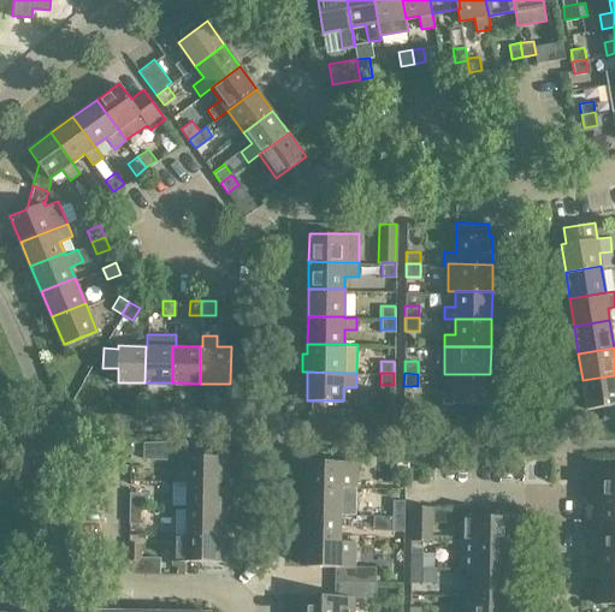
[(490,374),(454,374),(454,402),(490,403),(490,374)]
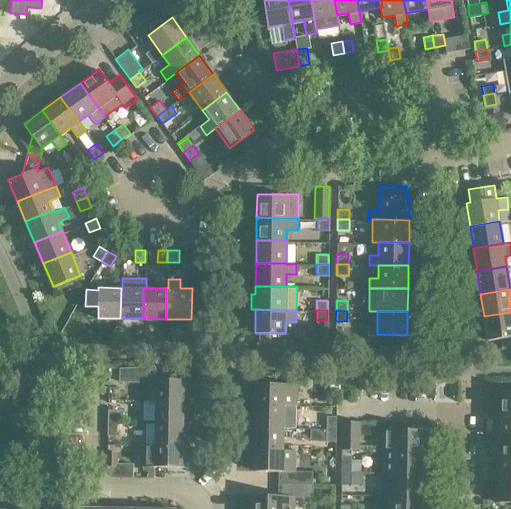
[(510,312),(484,316),(487,339),(510,335),(510,312)]
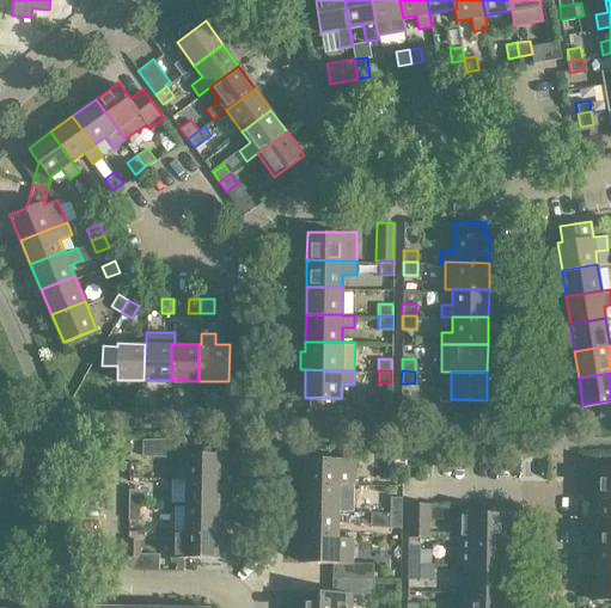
[(184,452),(184,436),(141,437),(141,454),(171,455),(171,476),(226,477),(226,453),(184,452)]
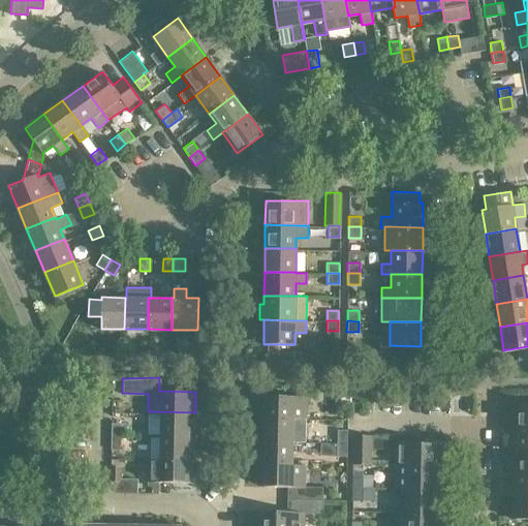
[(265,415),(306,416),(306,397),(316,397),(317,388),(297,388),(296,396),(266,396),(265,415)]
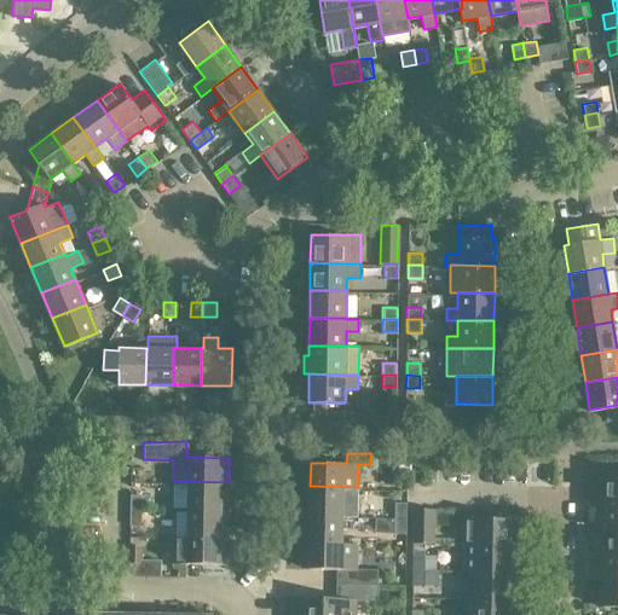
[(617,473),(605,474),(604,497),(617,497),(617,473)]
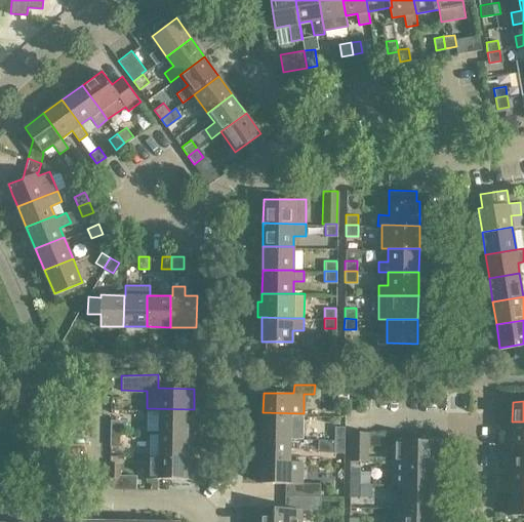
[(333,415),(332,404),(313,405),(314,416),(333,415)]
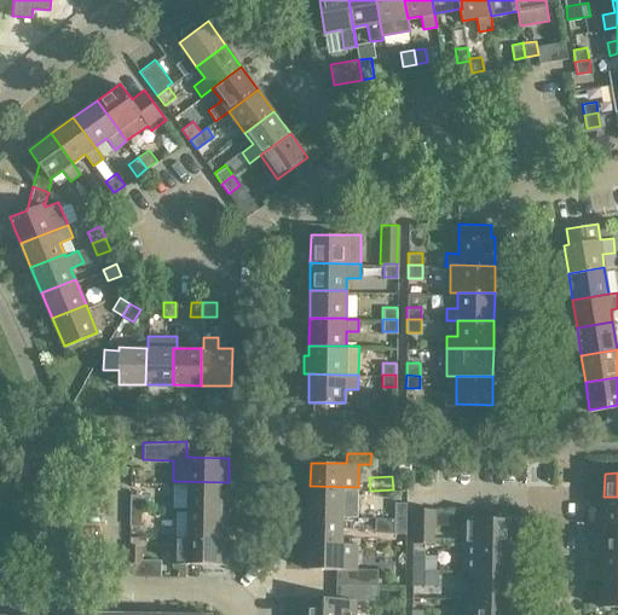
[(226,510),(227,492),(229,492),(229,482),(173,481),(173,483),(188,483),(186,509),(226,510)]
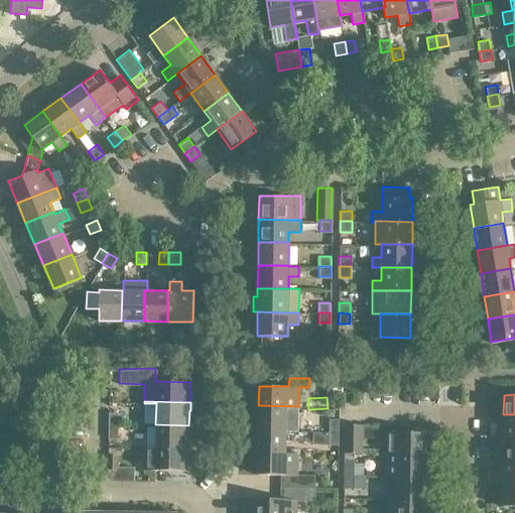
[(253,413),(253,428),(285,429),(285,420),(297,420),(298,406),(258,405),(258,413),(253,413)]
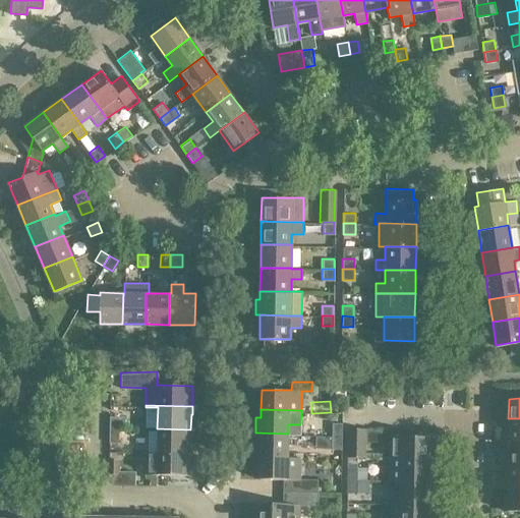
[(109,416),(109,427),(118,427),(118,416),(109,416)]
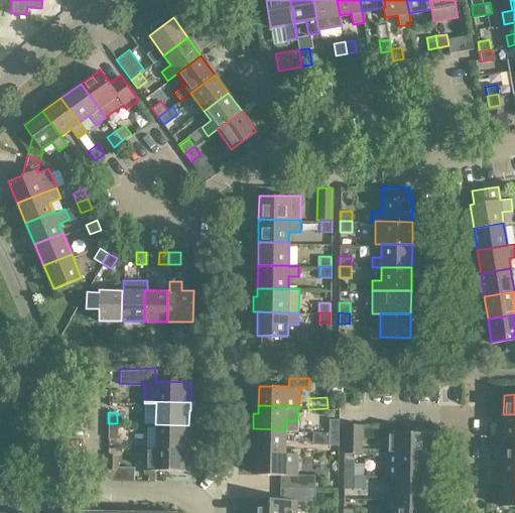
[(498,437),(514,437),(514,414),(503,414),(503,423),(498,423),(498,437)]
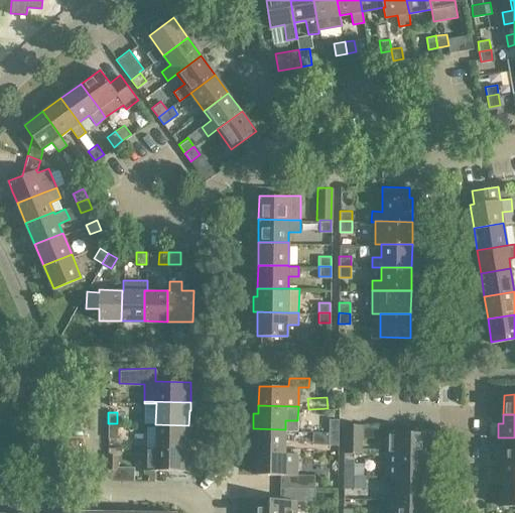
[(329,430),(338,430),(338,418),(329,417),(329,430)]
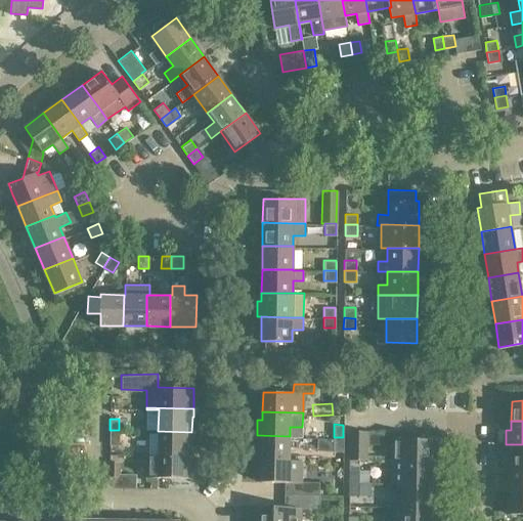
[(119,443),(119,430),(110,430),(110,443),(119,443)]
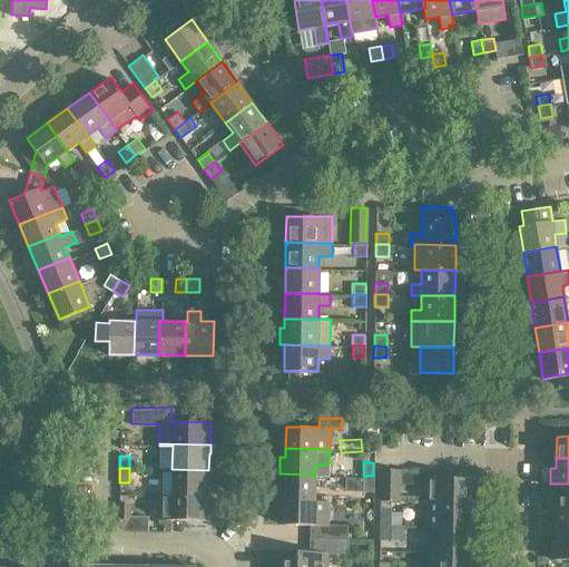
[(172,469),(170,495),(208,495),(208,470),(172,469)]
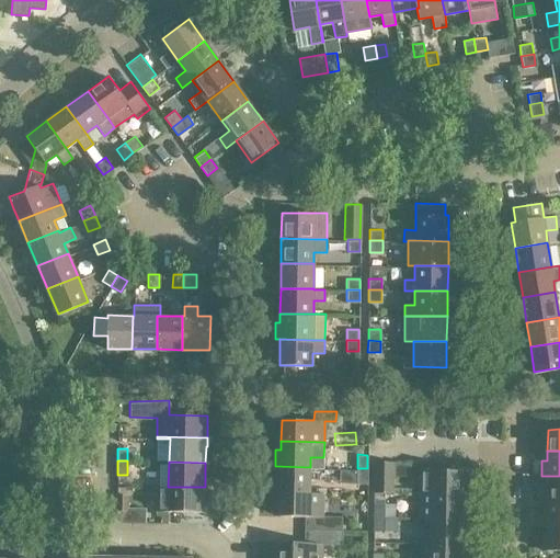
[(374,491),(391,491),(391,462),(374,462),(374,491)]
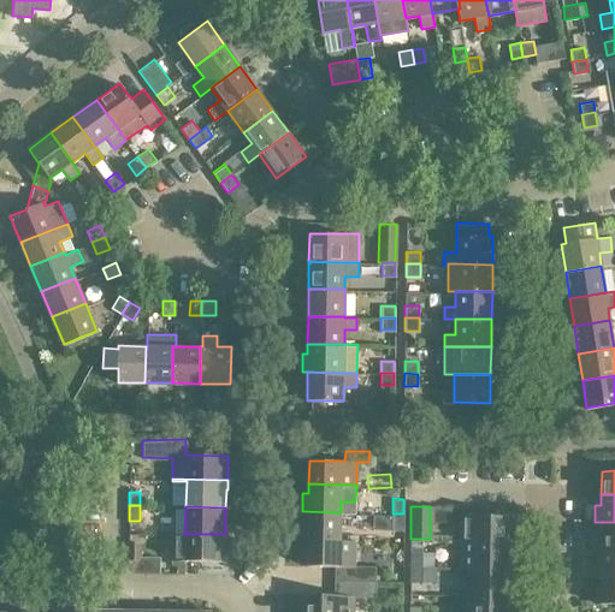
[(307,532),(307,539),(341,540),(341,512),(302,511),(302,530),(307,532)]
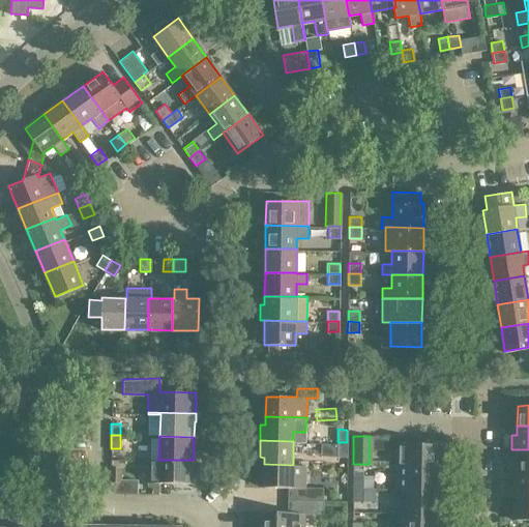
[(322,456),(347,456),(347,442),(338,442),(323,442),(322,456)]
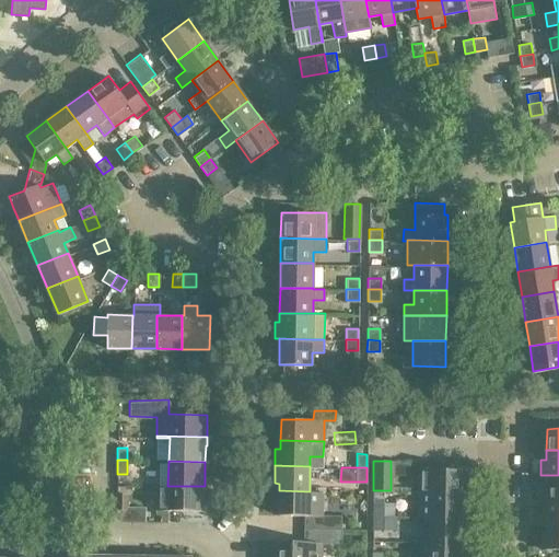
[(418,468),(418,491),(462,492),(462,470),(418,468)]
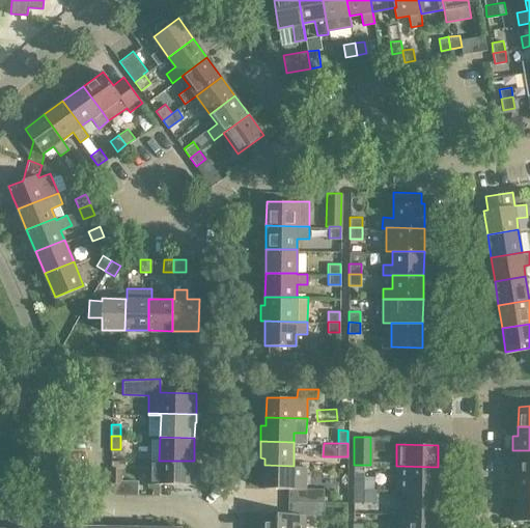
[(529,450),(512,450),(512,473),(529,473),(529,450)]
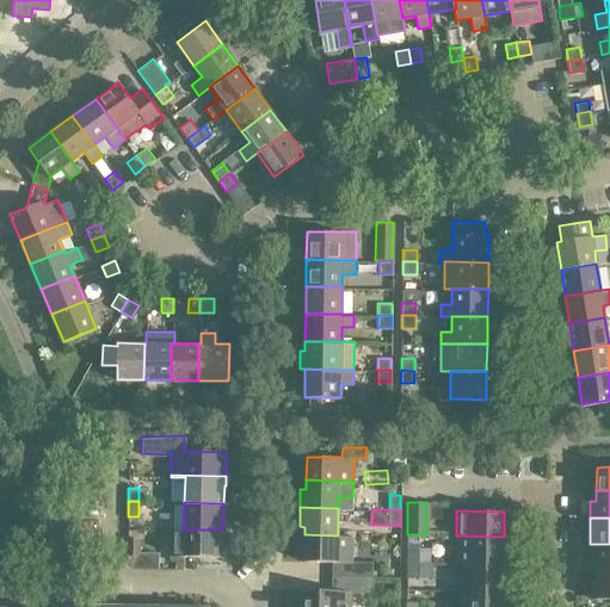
[(222,556),(223,530),(183,530),(170,530),(168,556),(222,556)]
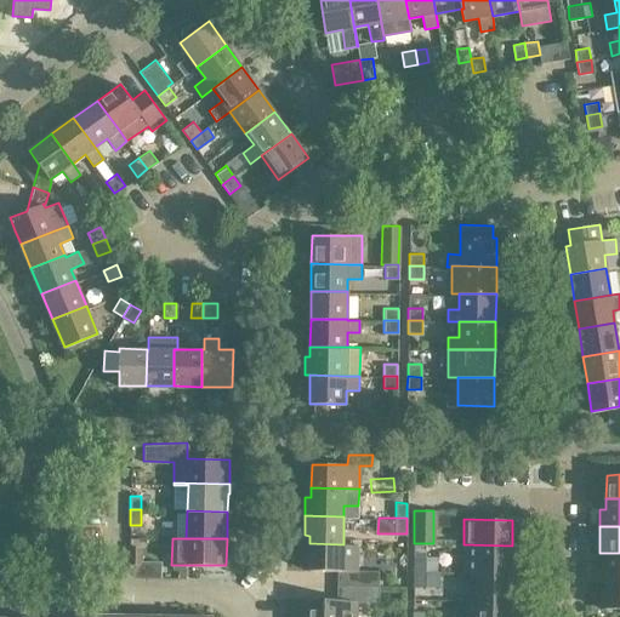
[(343,544),(310,543),(310,570),(345,570),(345,584),(379,586),(380,570),(357,570),(358,546),(343,544)]
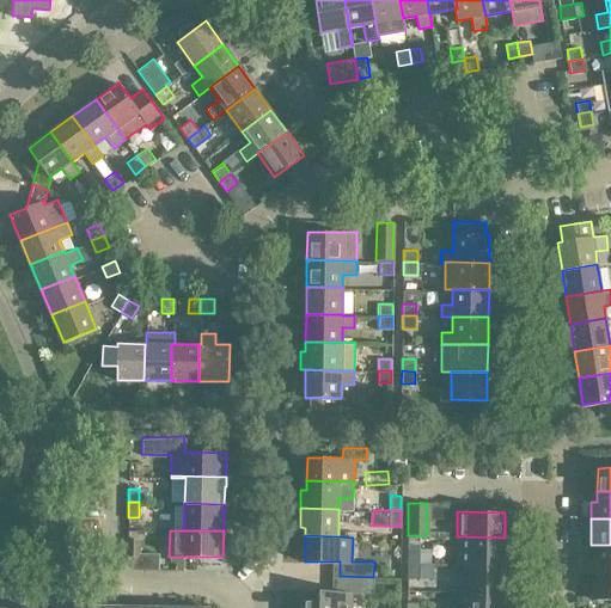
[(509,546),(505,546),(505,538),(457,536),(456,565),(470,565),(470,564),(509,565),(509,546)]
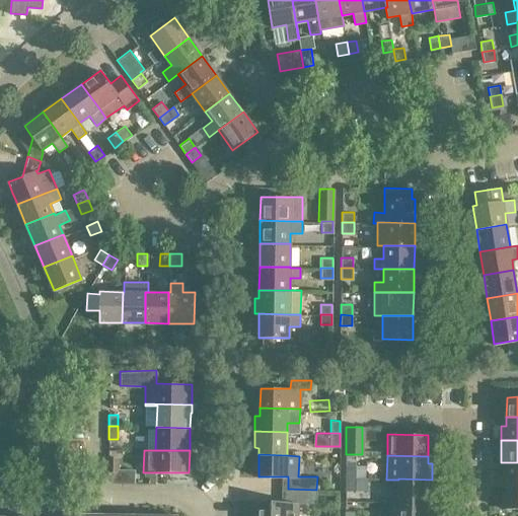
[(107,470),(118,471),(118,457),(107,457),(107,470)]
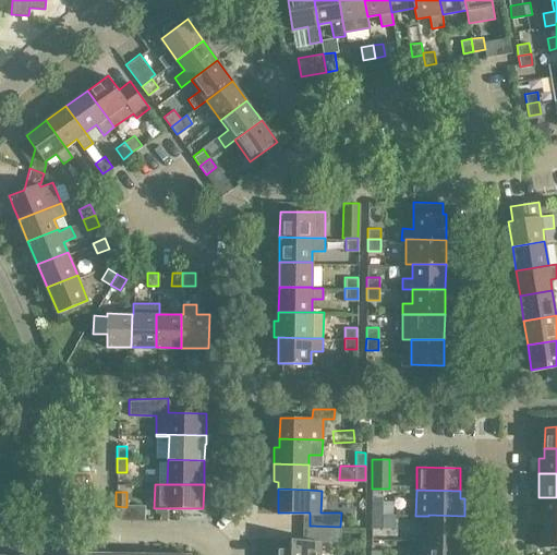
[(543,516),(543,523),(556,523),(556,497),(539,497),(539,516),(543,516)]
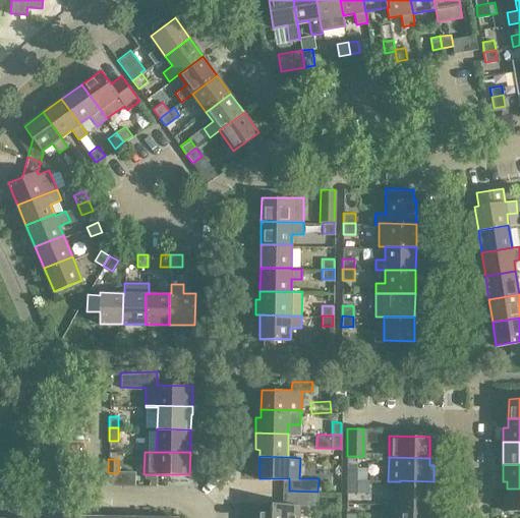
[(346,479),(355,479),(355,466),(347,466),(346,479)]
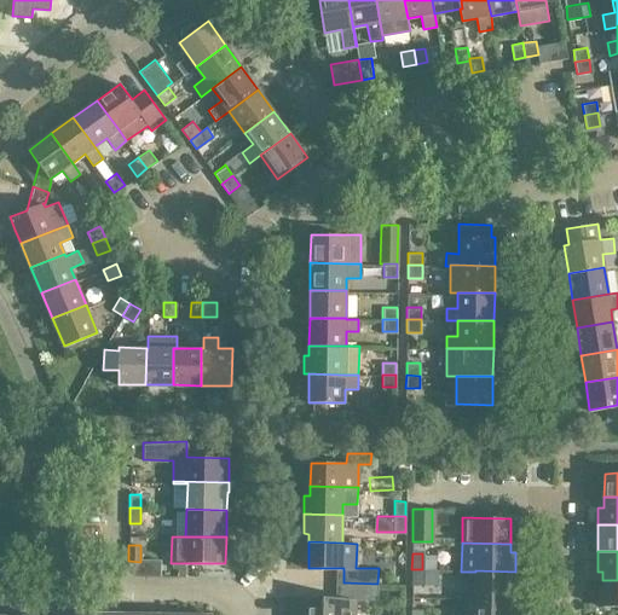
[(411,569),(411,584),(422,584),(422,569),(411,569)]
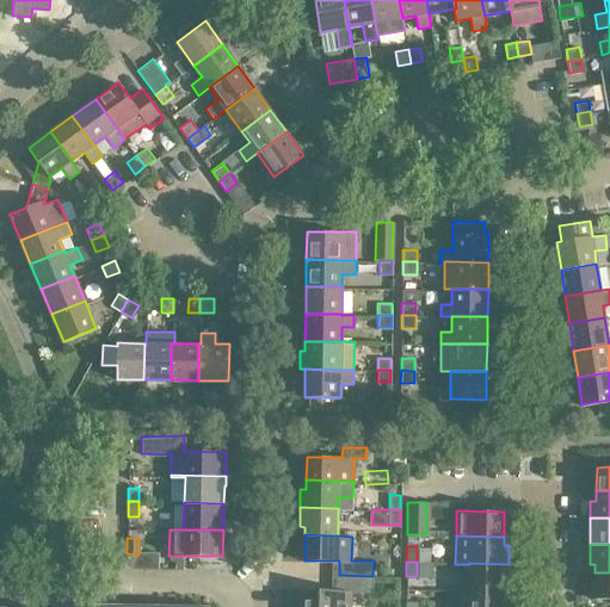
[(460,575),(460,589),(507,590),(509,564),(469,563),(469,575),(460,575)]
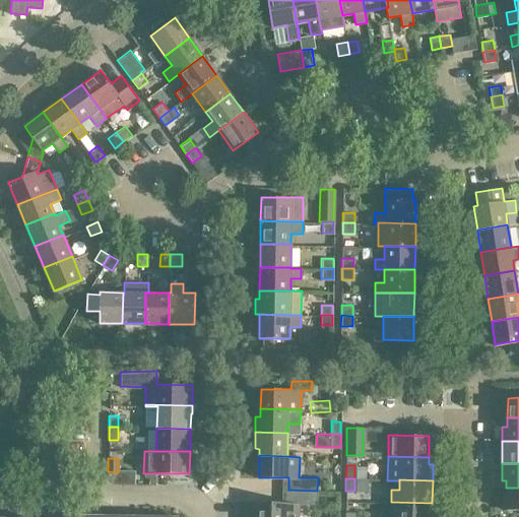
[(518,488),(506,488),(506,510),(518,509),(518,488)]
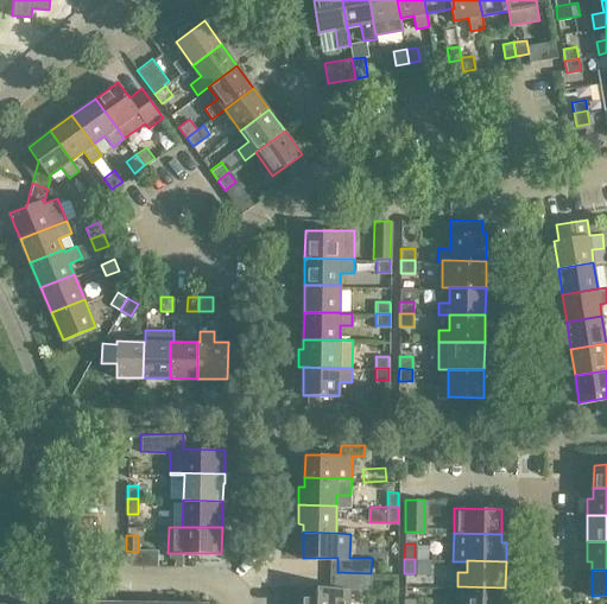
[(297,586),(296,603),(349,603),(349,589),(371,589),(371,573),(337,572),(337,587),(297,586)]
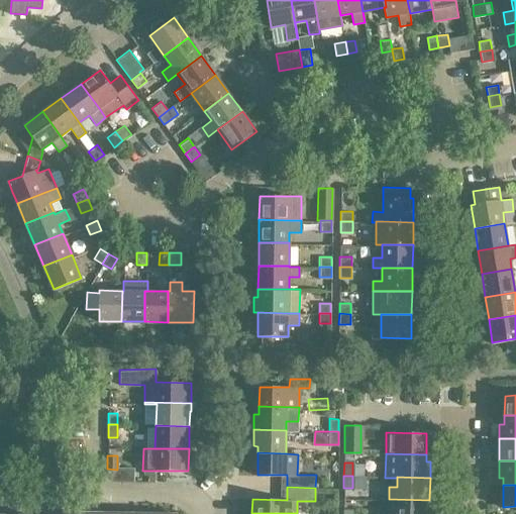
[(429,513),(429,500),(389,499),(389,511),(397,511),(396,513),(429,513)]
